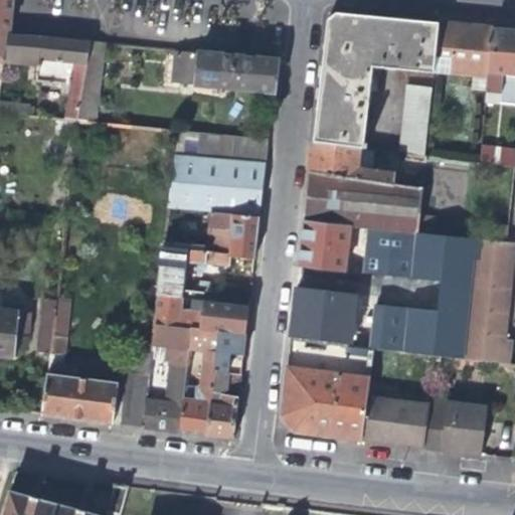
[(0,0),(0,69),(1,69),(2,61),(5,32),(8,0),(0,0)]
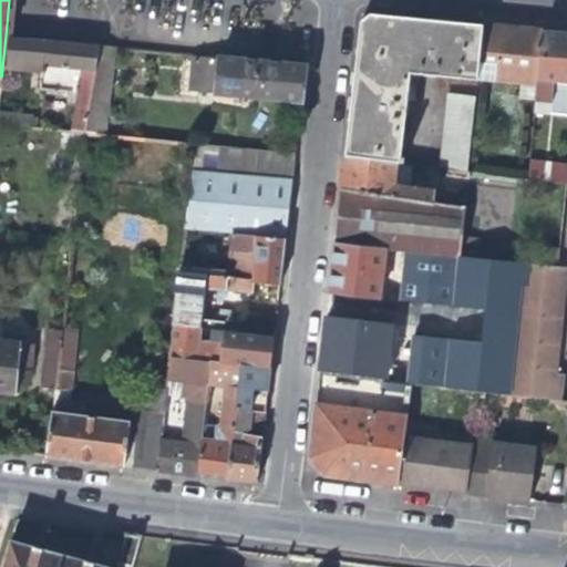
[(473,78),(473,76),(478,23),(367,12),(358,17),(350,91),(342,155),(397,162),(409,71),(473,78)]
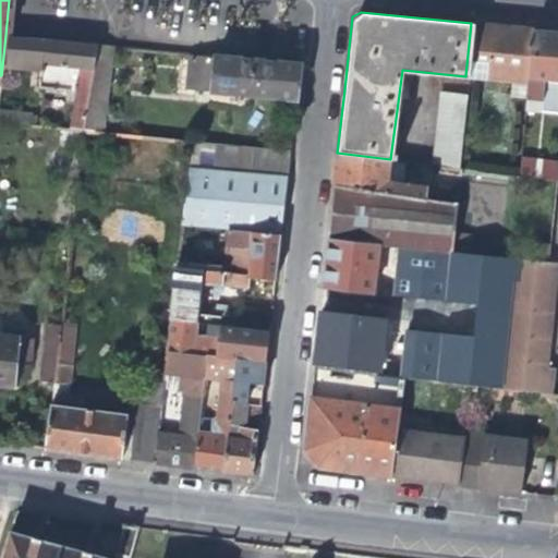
[(465,75),(511,80),(525,81),(530,28),(506,26),(471,23),(465,75)]
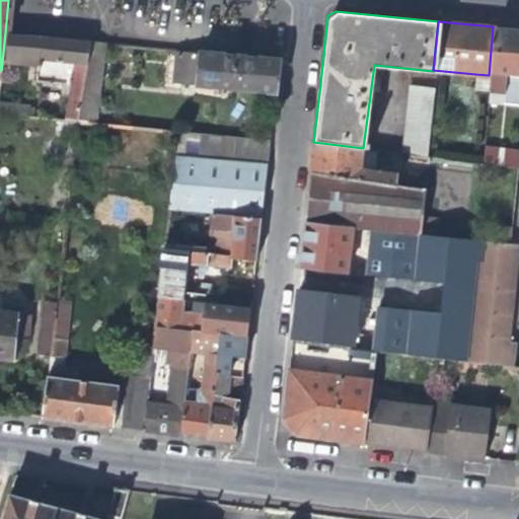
[(504,74),(518,74),(518,28),(513,28),(493,26),(489,75),(488,89),(487,100),(501,102),(504,74)]
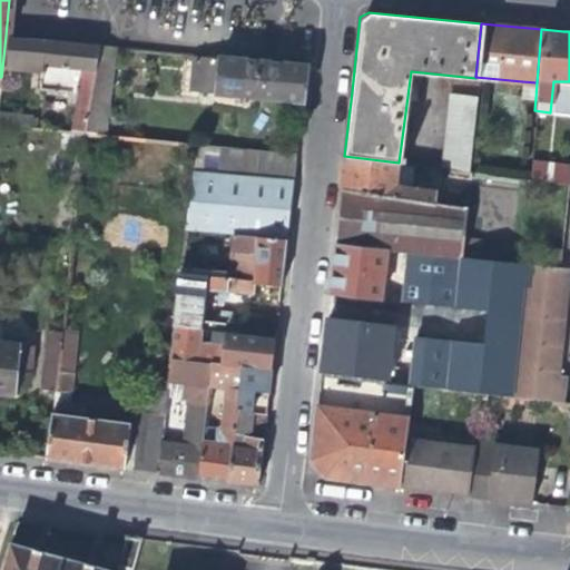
[(37,86),(90,91),(96,45),(51,40),(6,36),(2,68),(38,71),(37,86)]
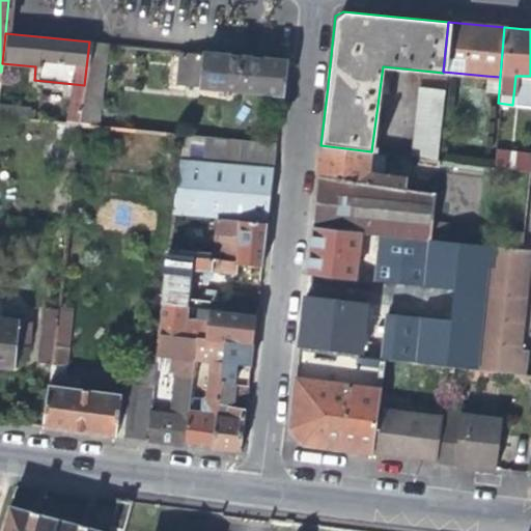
[(98,91),(103,44),(89,42),(84,85),(84,90),(98,91)]
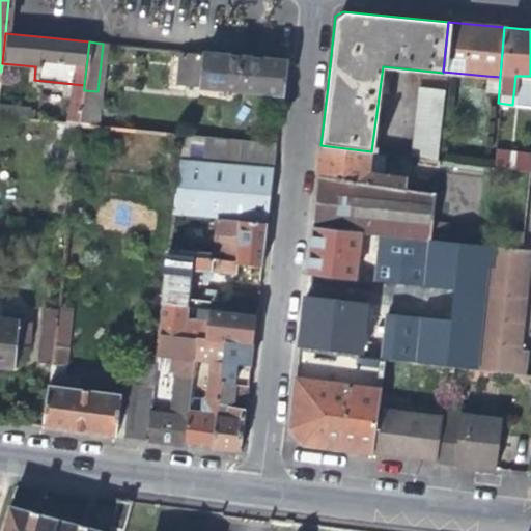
[(172,82),(182,83),(185,51),(175,50),(172,82)]
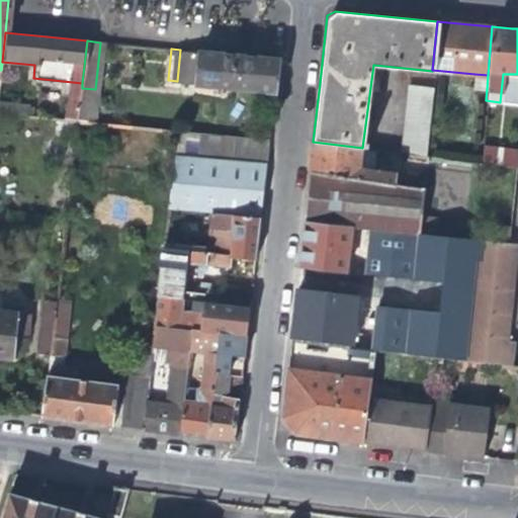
[(180,50),(177,81),(274,91),(275,78),(277,60),(180,50)]
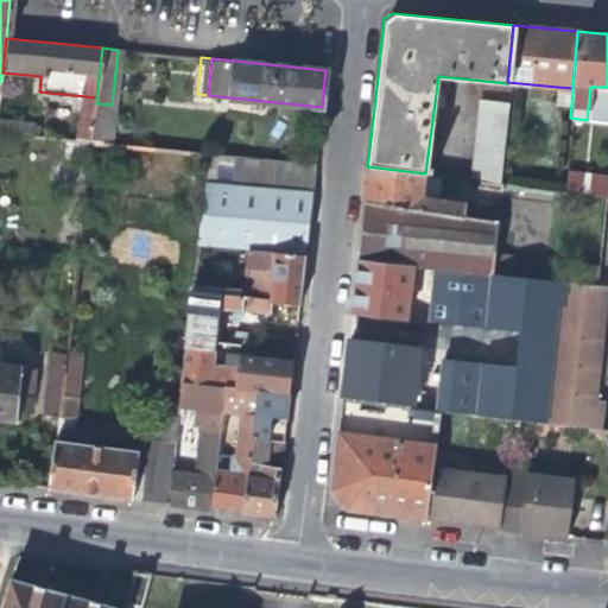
[(556,103),(571,105),(572,88),(557,87),(556,103)]
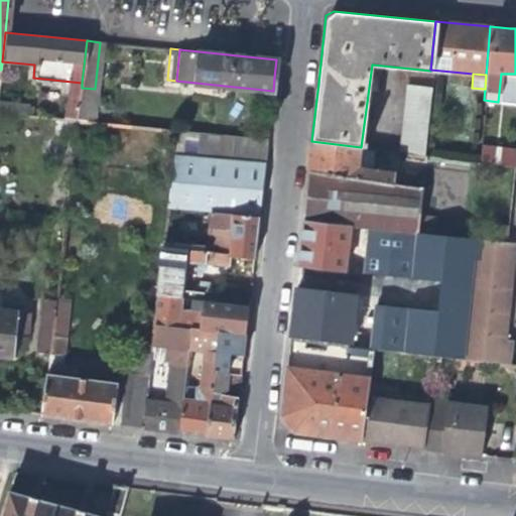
[(515,104),(515,74),(501,74),(498,102),(515,104)]
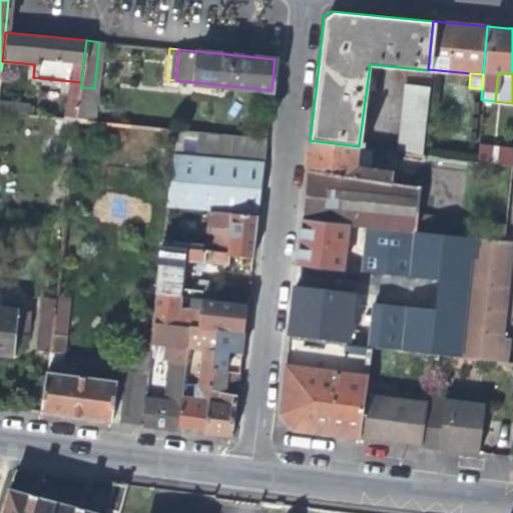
[(419,153),(424,106),(426,87),(402,85),(396,150),(419,153)]
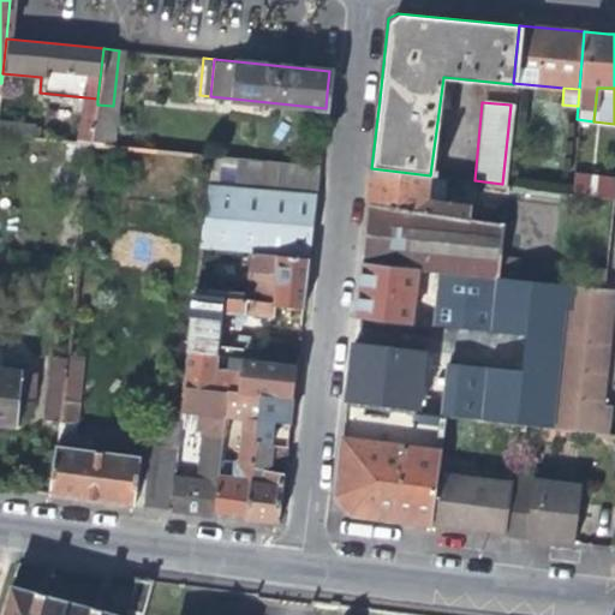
[(37,123),(0,119),(0,135),(36,138),(37,123)]
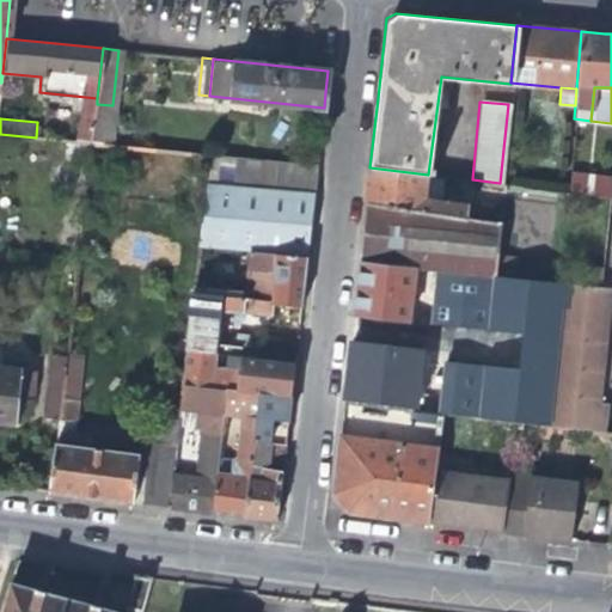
[(243,249),(306,256),(312,209),(317,165),(209,153),(199,244),(243,249)]
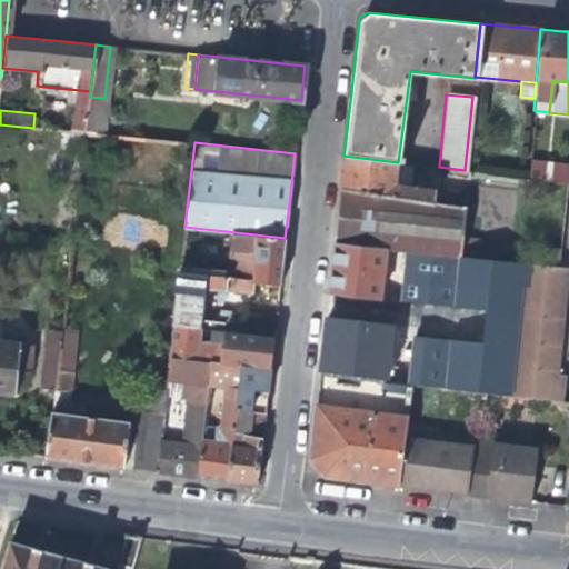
[(396,188),(398,162),(343,156),(341,175),(339,192),(436,203),(437,195),(396,188)]
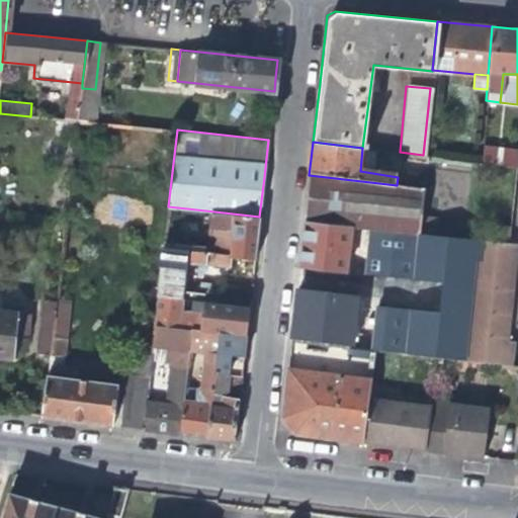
[(514,166),(516,149),(482,145),(480,162),(514,166)]
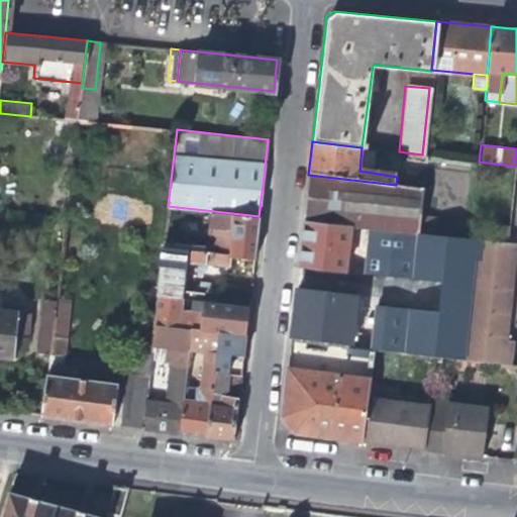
[(402,172),(401,186),(419,188),(420,175),(402,172)]
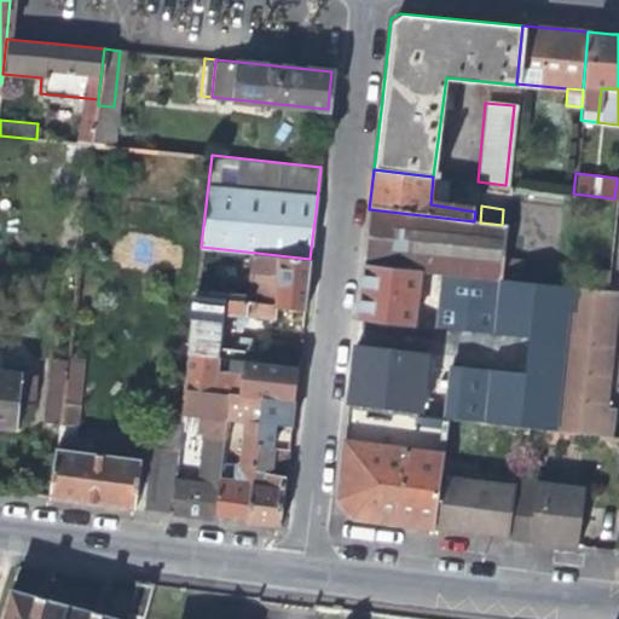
[(428,371),(421,415),(444,417),(481,421),(496,279),(502,225),(480,223),(474,221),(369,209),(363,264),(417,271),(440,272),(431,353),(428,371)]
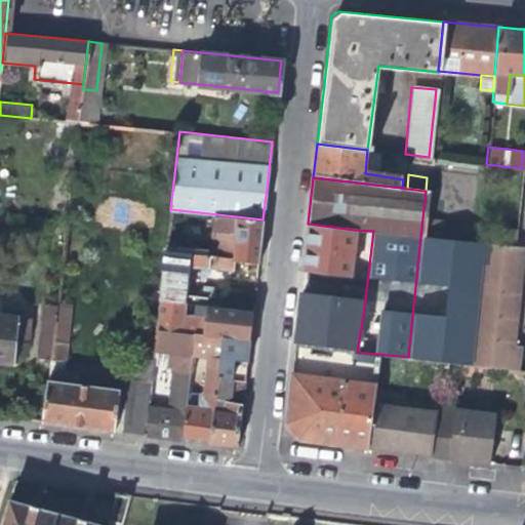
[(234,233),(231,252),(231,258),(231,259),(237,260),(257,263),(260,241),(263,219),(208,213),(206,230),(216,231),(234,233)]
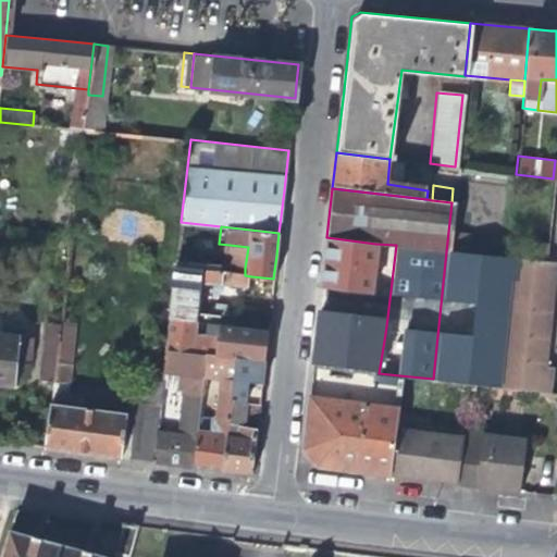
[(369,293),(375,244),(326,237),(323,261),(321,286),(369,293)]
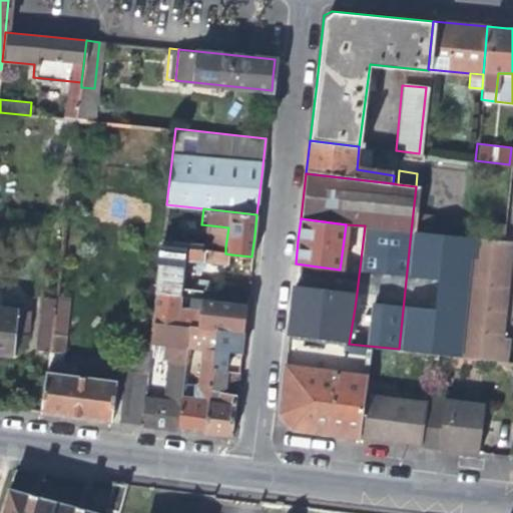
[(208,244),(225,246),(228,227),(211,225),(208,244)]
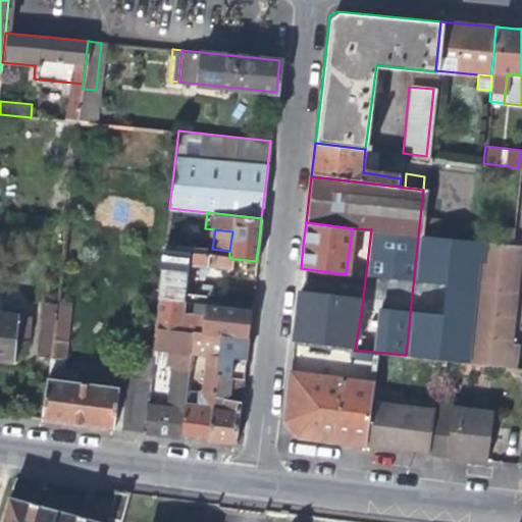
[(478,242),(418,236),(406,355),(456,360),(465,361),(478,242)]
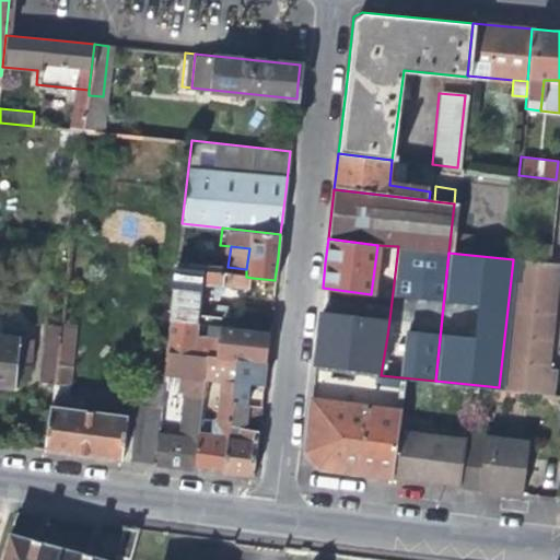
[(556,264),(513,259),(499,387),(551,394),(553,370),(545,369),(556,264)]
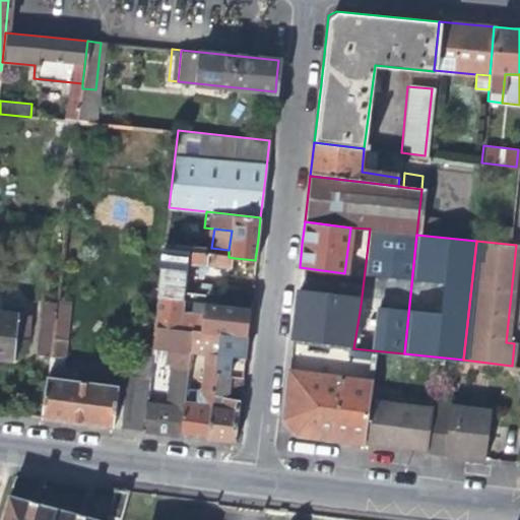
[(187,262),(188,251),(164,248),(158,297),(182,300),(185,272),(187,262)]
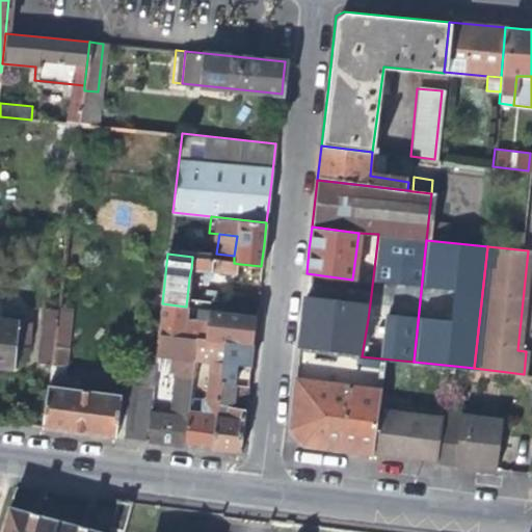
[(192,257),(191,268),(232,273),(234,263),(234,262),(192,257)]
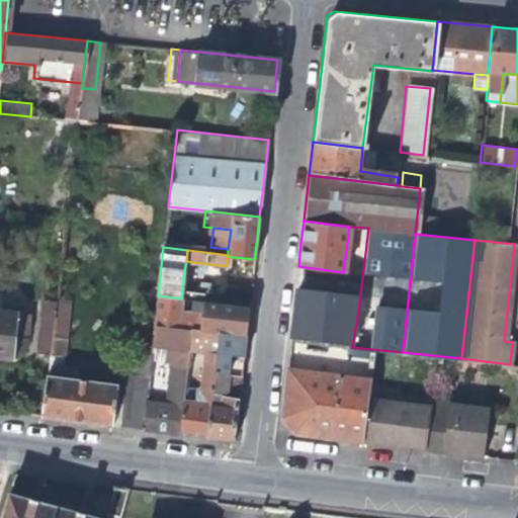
[(253,272),(254,259),(234,257),(233,270),(253,272)]
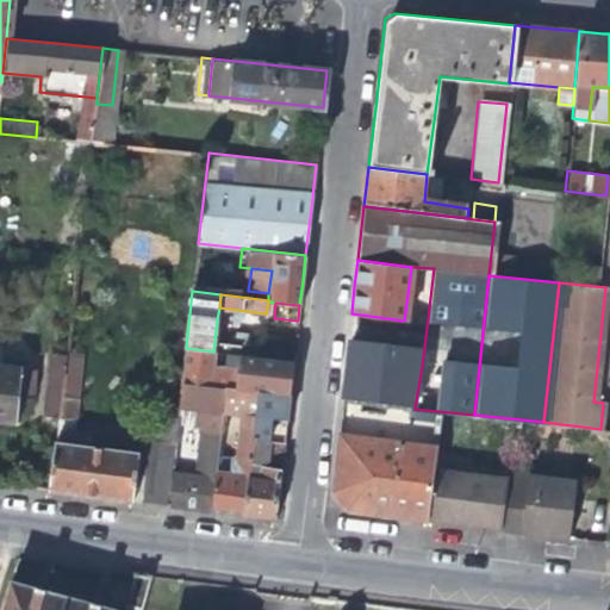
[(212,366),(213,352),(186,348),(181,381),(224,386),(232,387),(236,356),(230,356),(228,367),(221,366),(212,366)]
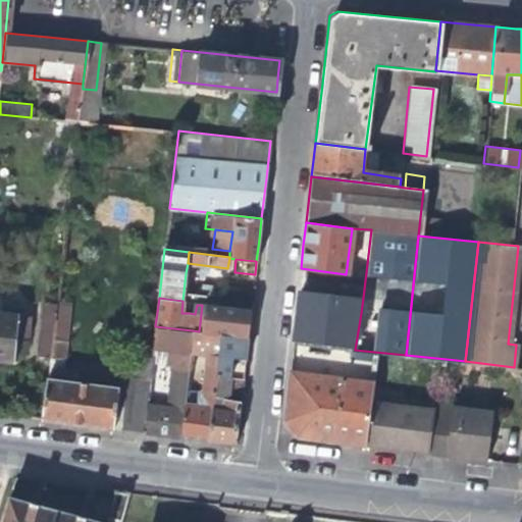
[(41,302),(40,315),(54,317),(56,307),(56,304),(41,302)]
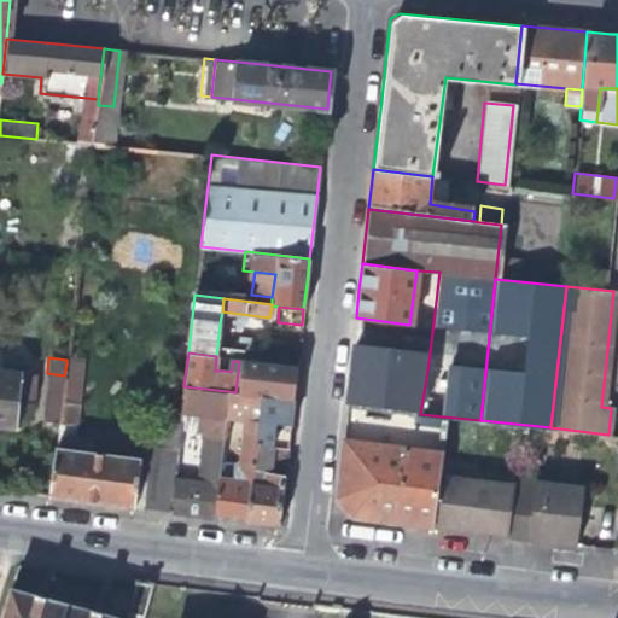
[(258,396),(293,400),(295,385),(297,368),(239,361),(235,392),(258,396)]
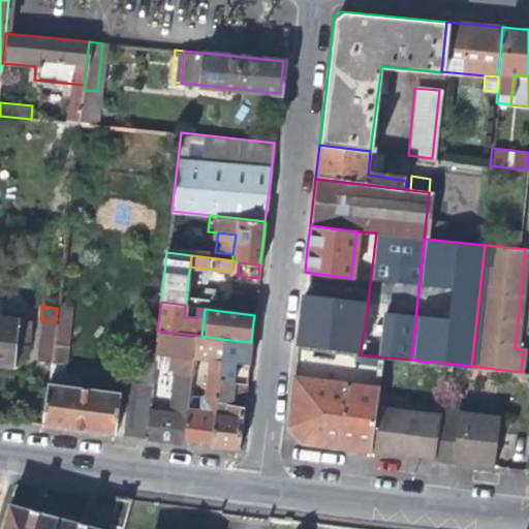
[(71,349),(75,314),(57,311),(55,321),(51,363),(48,385),(76,389),(79,376),(62,374),(65,349),(71,349)]
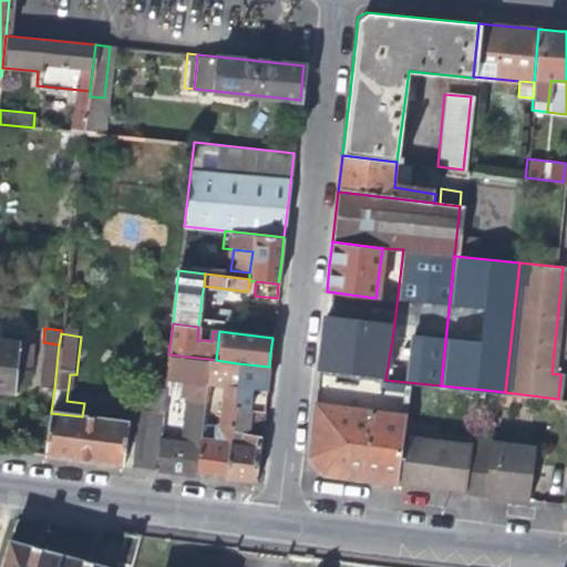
[(2,341),(0,340),(0,390),(16,391),(18,363),(32,366),(34,343),(2,341)]
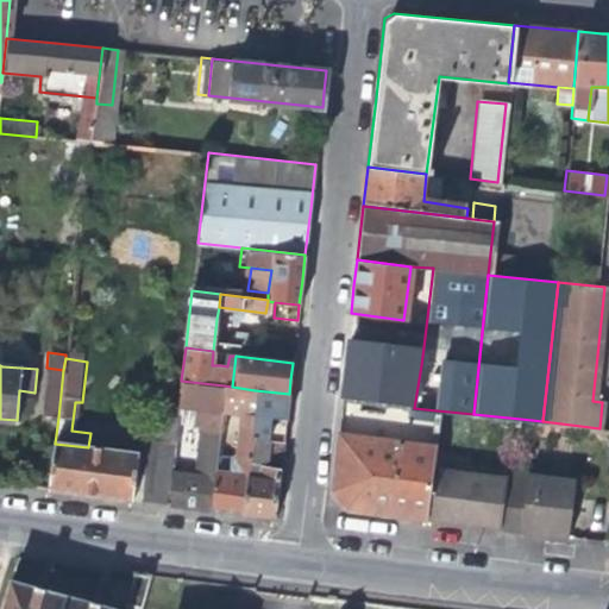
[(41,415),(58,418),(63,370),(46,368),(45,368),(41,415)]
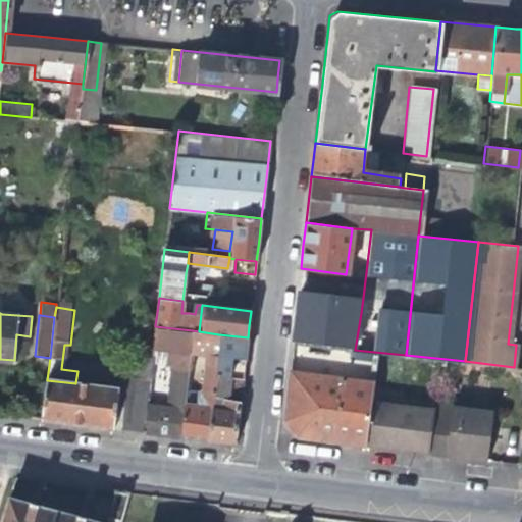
[(155,326),(152,349),(165,350),(163,364),(170,365),(167,387),(170,387),(168,407),(165,406),(146,404),(142,433),(165,435),(179,437),(183,409),(185,389),(190,352),(192,330),(155,326)]
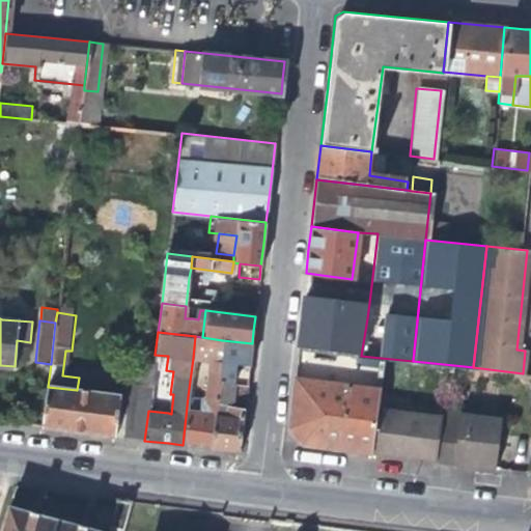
[(193,358),(220,362),(222,340),(202,337),(195,336),(193,358)]
